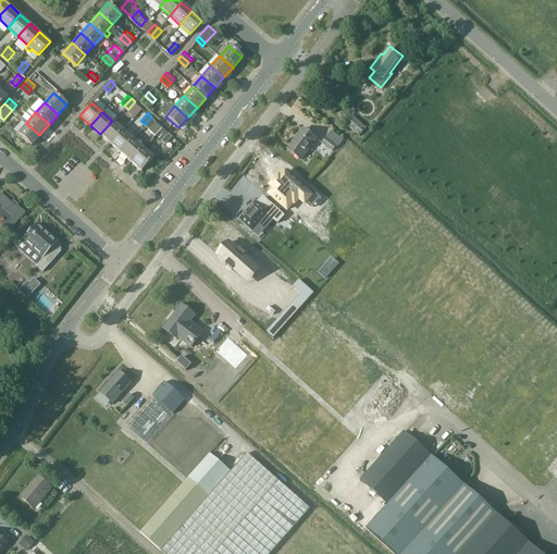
[(151,117),(145,124),(148,127),(156,120),(151,117)]
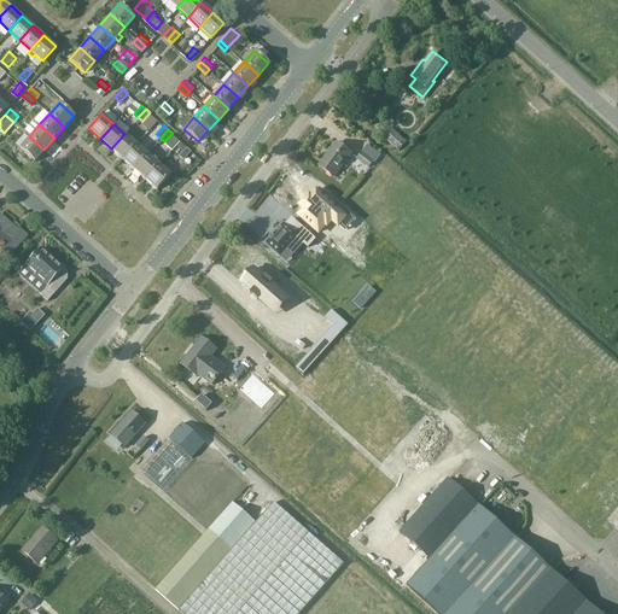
[(124,134),(111,148),(122,158),(135,144),(124,134)]
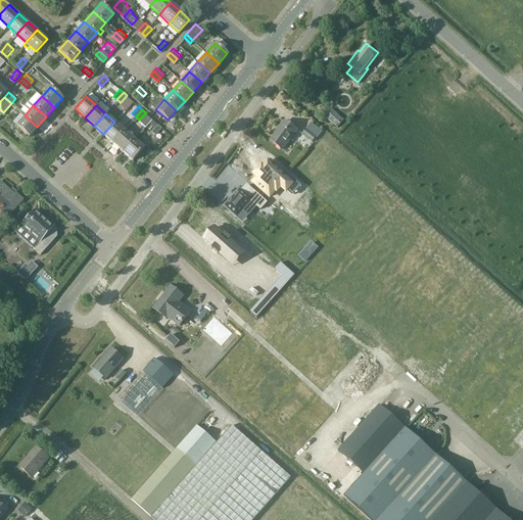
[(151,119),(147,114),(142,121),(145,124),(151,119)]
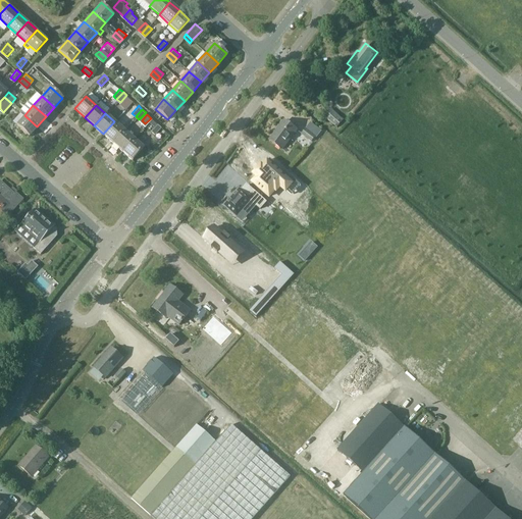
[(29,136),(37,126),(24,115),(16,124),(29,136)]
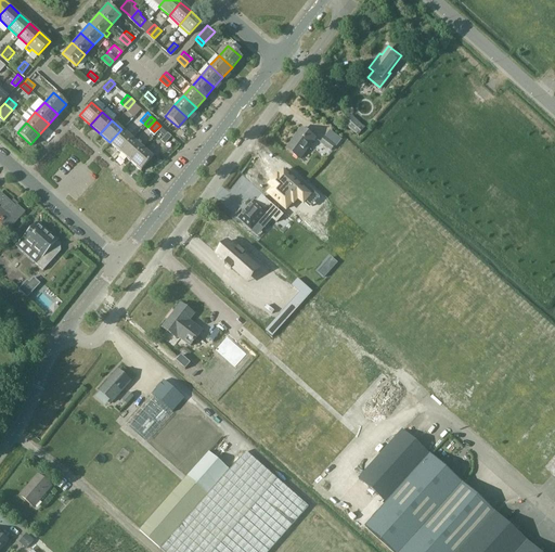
[(156,131),(162,137),(160,138),(165,142),(171,133),(162,125),(156,131)]
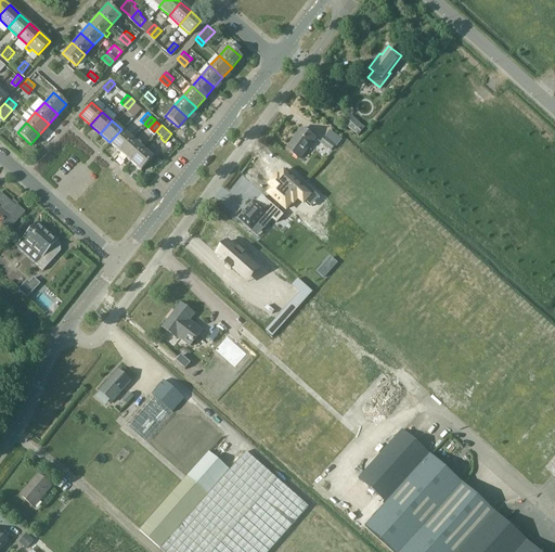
[(299,155),(315,135),(302,125),(286,145),(299,155)]
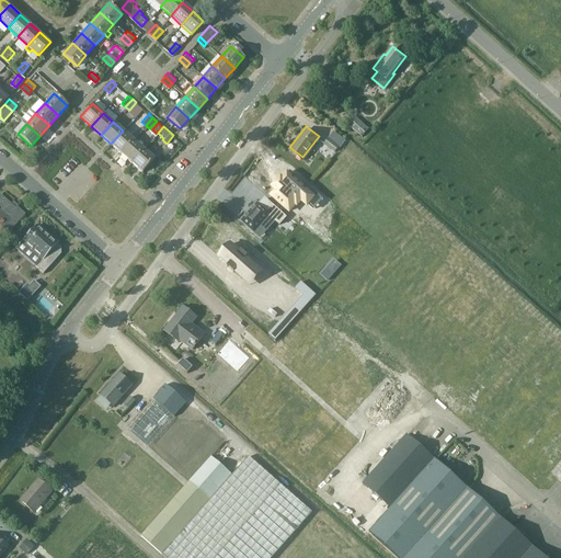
[(123,131),(111,144),(122,154),(133,140),(135,138),(129,133),(127,135),(123,131)]
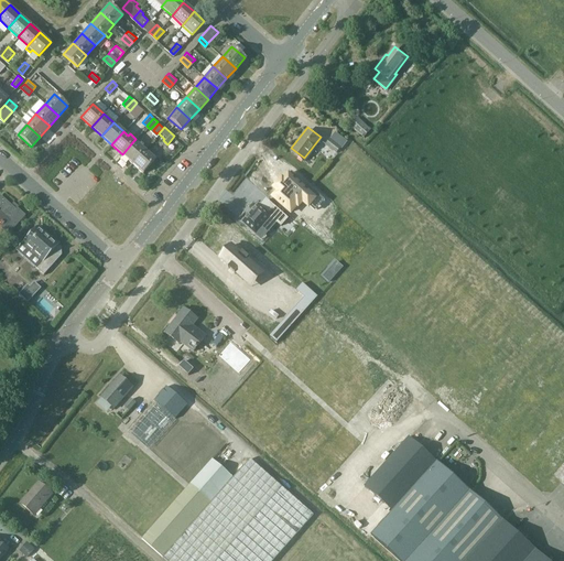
[(336,150),(342,144),(331,136),(325,141),(336,150)]
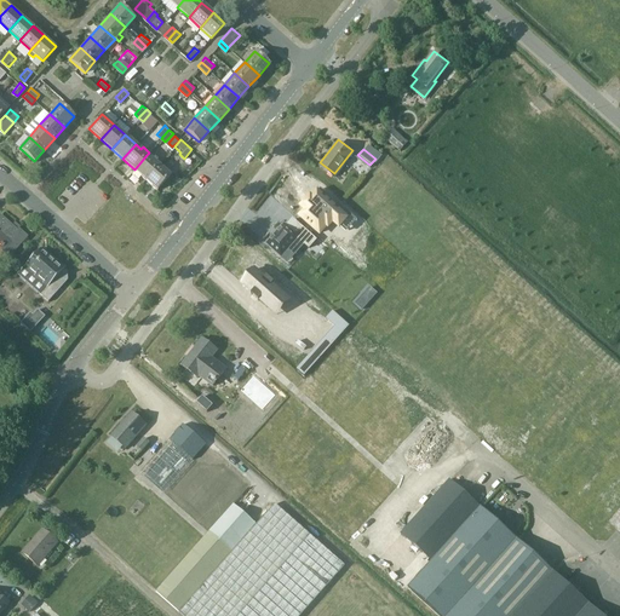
[(147,155),(135,170),(145,179),(159,165),(147,155)]
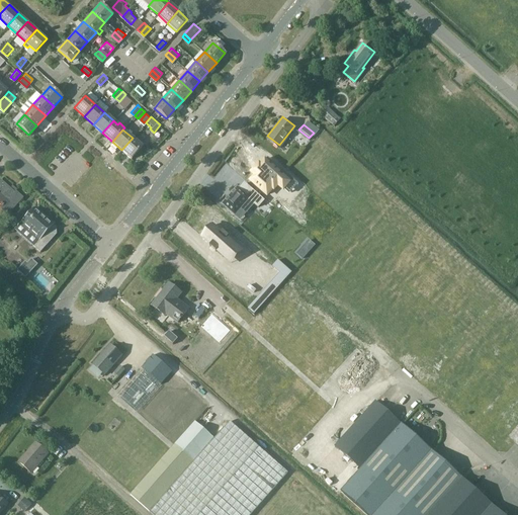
[(133,138),(121,150),(131,159),(142,147),(133,138)]
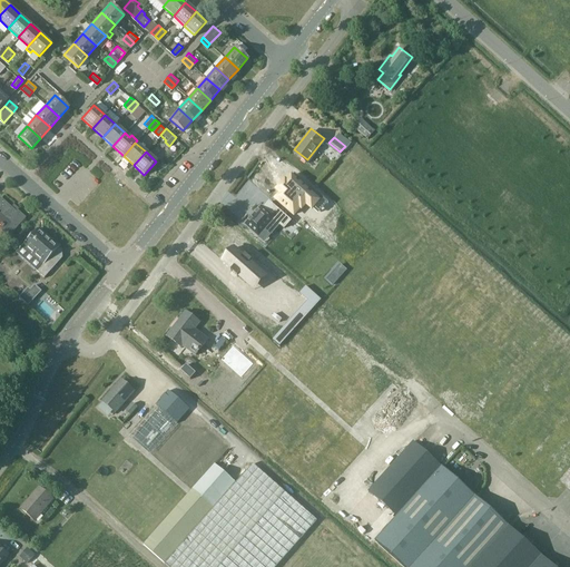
[(287,166),(284,169),(273,184),(269,189),(288,204),(306,181),(287,166)]
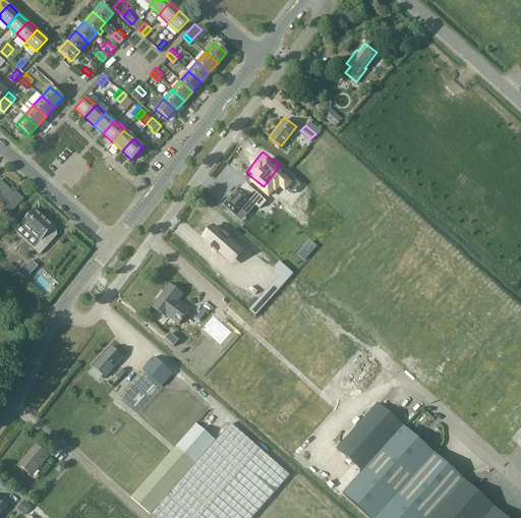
[(0,208),(7,214),(22,197),(15,191),(14,192),(0,180),(0,204),(1,206),(0,207),(0,208)]
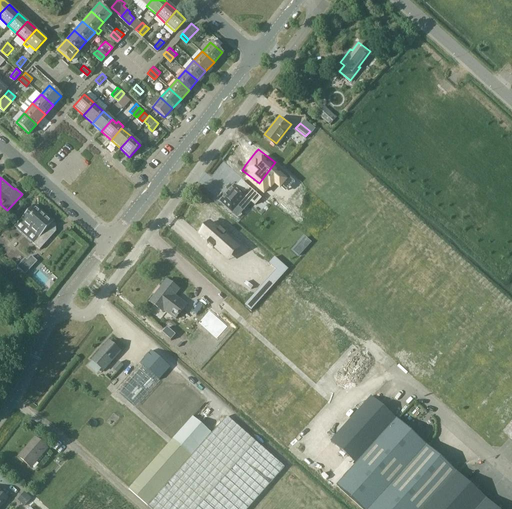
[(220,199),(220,200),(232,210),(246,195),(255,203),(261,196),(242,179),(236,185),(235,184),(234,183),(234,184),(220,199)]
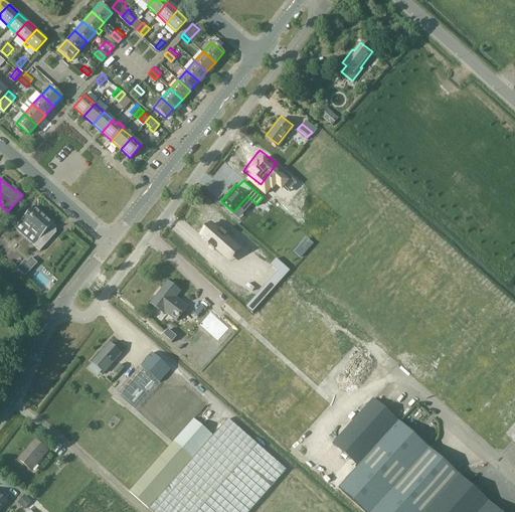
[(39,249),(54,232),(52,231),(54,229),(53,225),(51,223),(51,222),(34,206),(15,227),(39,249)]
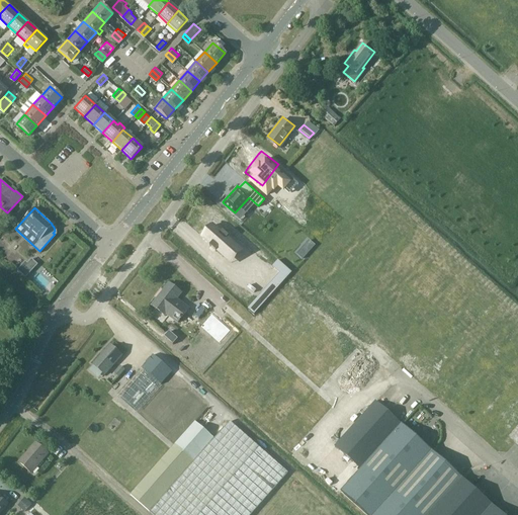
[(216,249),(218,248),(227,256),(238,244),(228,236),(229,235),(229,234),(223,230),(224,229),(223,229),(222,230),(213,223),(202,235),(210,242),(209,244),(210,244),(216,248),(216,249)]
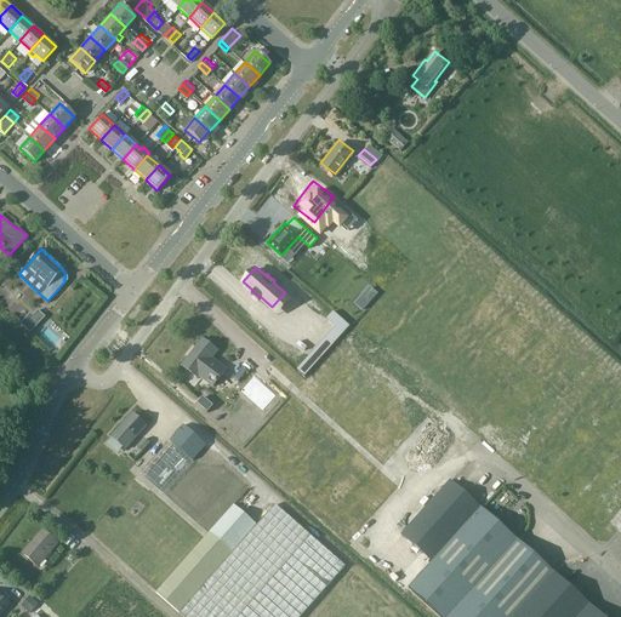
[(379,291),(370,284),(365,291),(372,297),(379,291)]
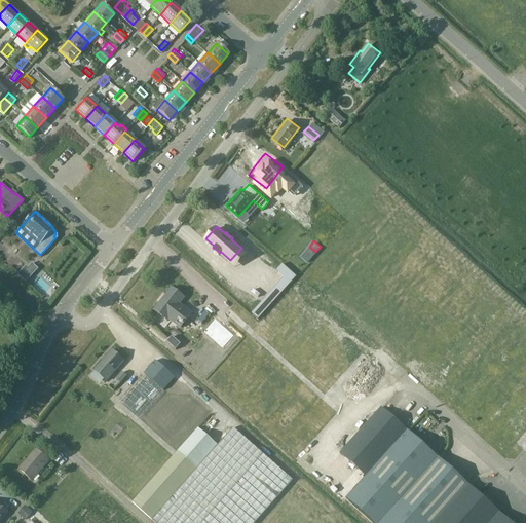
[(37,266),(32,261),(28,266),(26,264),(17,272),(25,279),(37,266)]
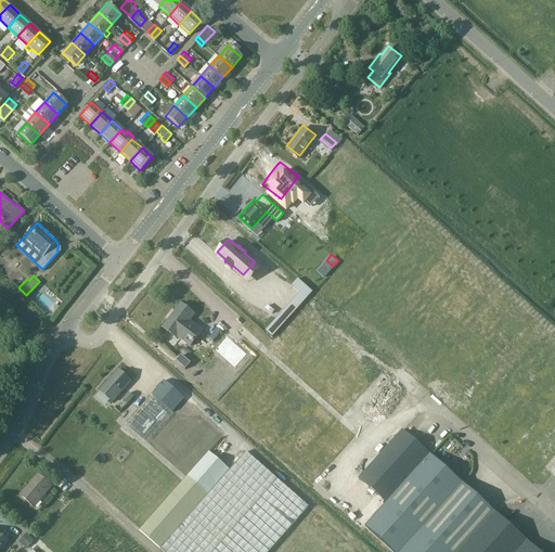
[(272,334),(301,302),(295,296),(266,329),(272,334)]
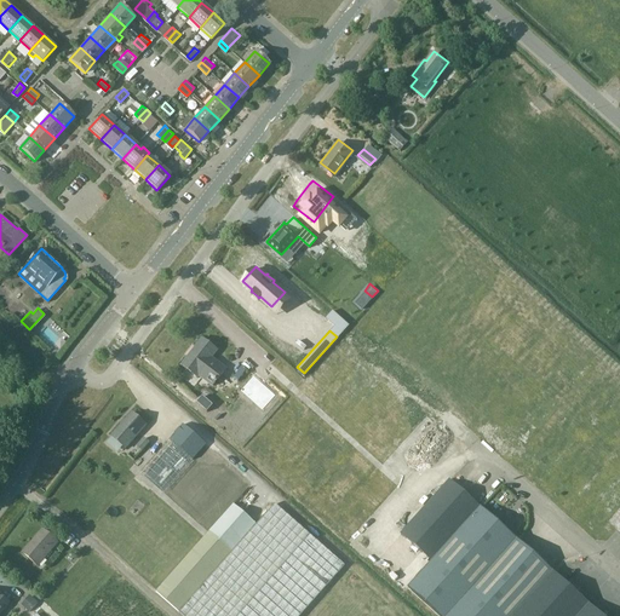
[(217,347),(202,335),(196,344),(197,345),(189,355),(189,353),(182,362),(196,374),(197,372),(212,384),(225,366),(220,362),(220,363),(214,360),(216,358),(211,355),(217,347)]
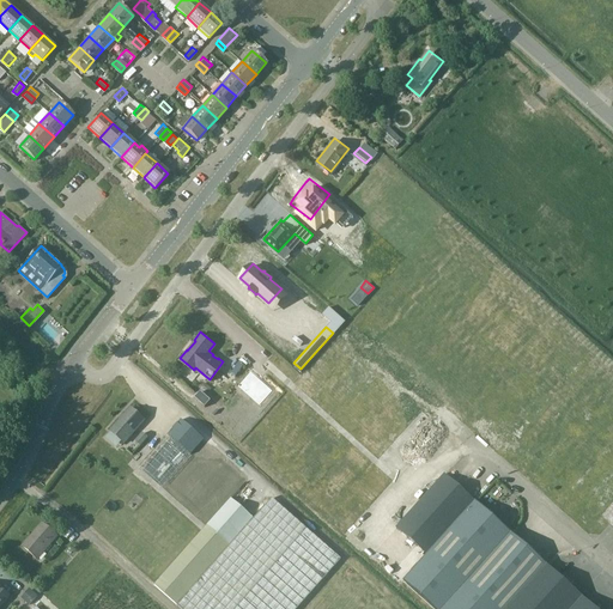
[(194,395),(205,403),(210,397),(200,389),(194,395)]
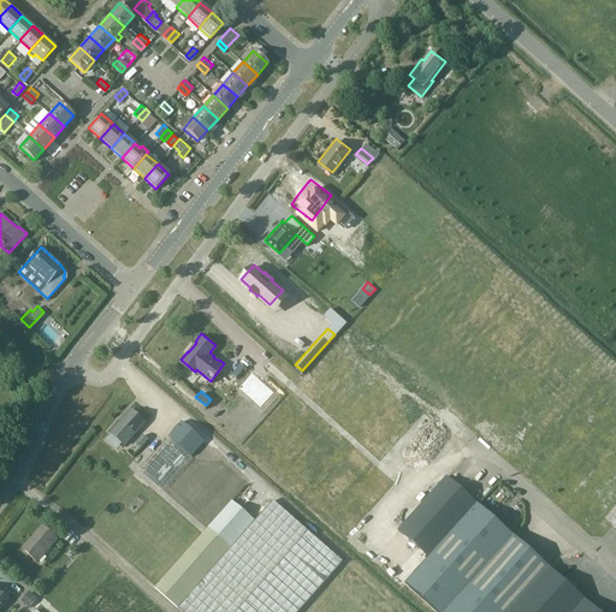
[(124,441),(144,419),(130,405),(110,429),(124,441)]
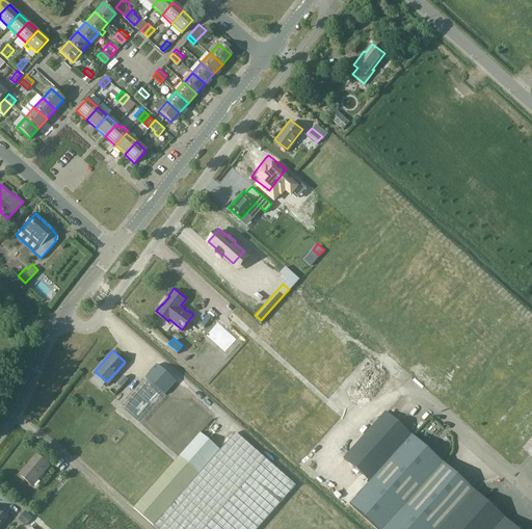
[(215,414),(177,378),(157,362),(154,365),(150,369),(151,370),(76,454),(160,528),(255,528),(296,483),(236,430),(220,448),(201,430),(215,414)]
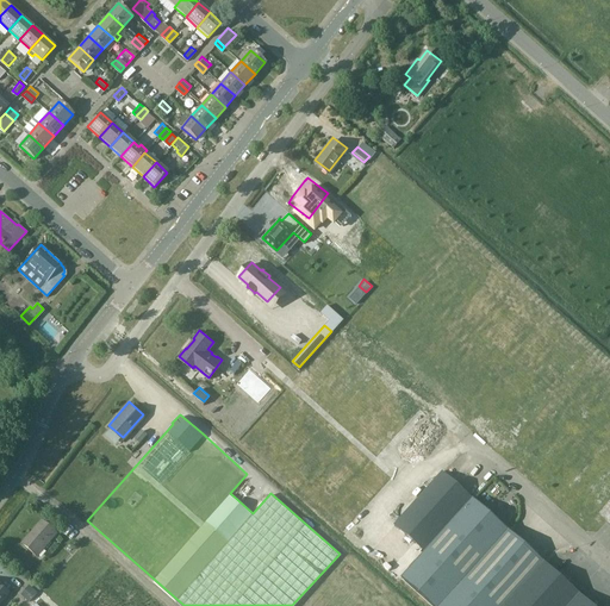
[(139,441),(148,432),(142,428),(135,436),(139,441)]
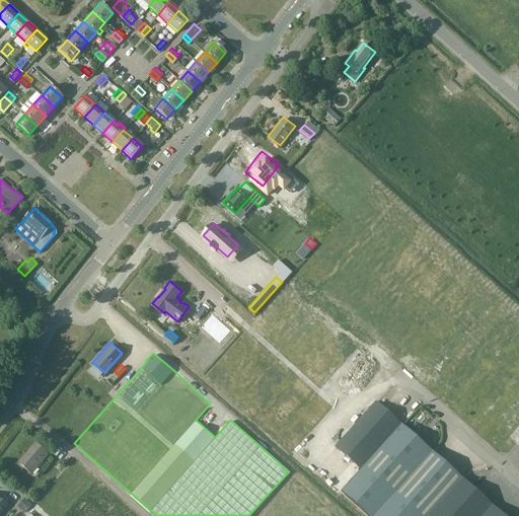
[(402,422),(377,399),(325,456),(342,470),(329,485),(340,494),(342,491),(370,515),(507,515),(402,422)]
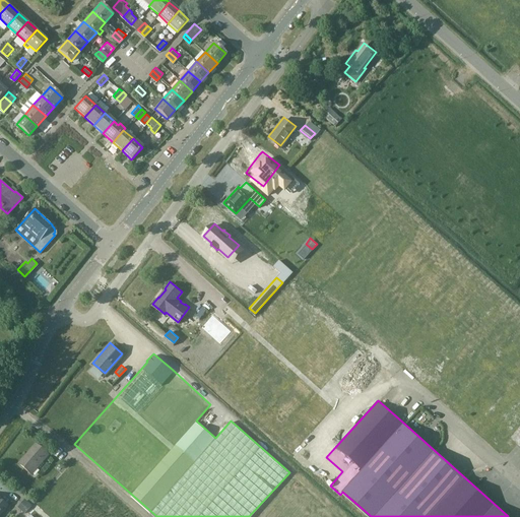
[(320,428),(314,437),(317,439),(324,431),(320,428)]
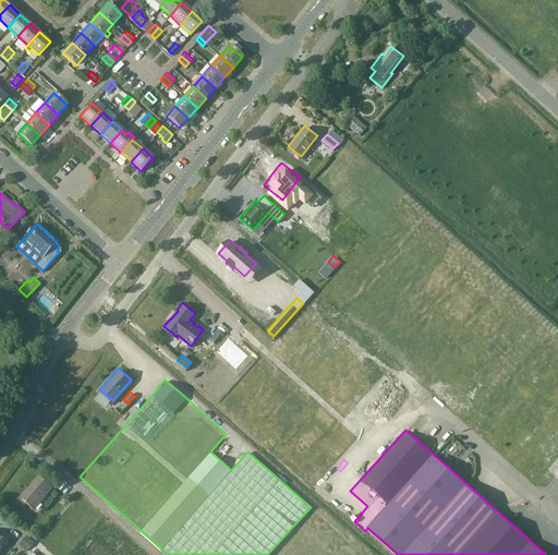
[(34,506),(52,485),(39,473),(21,494),(34,506)]
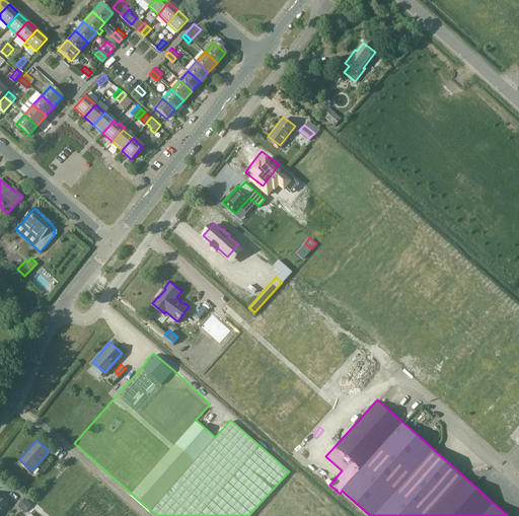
[(31,502),(24,496),(17,504),(24,510),(31,502)]
